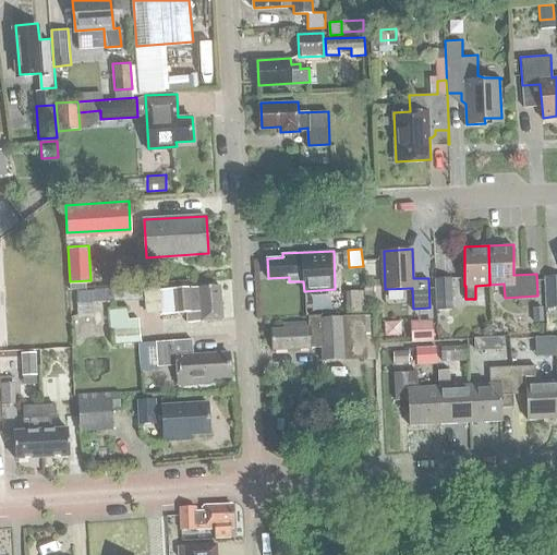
[(556,274),(544,275),(545,306),(556,305),(556,274)]
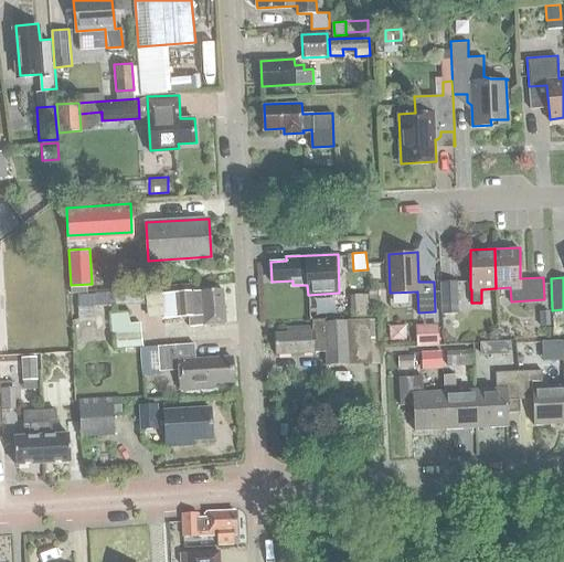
[(439,282),(442,313),(458,311),(457,281),(439,282)]
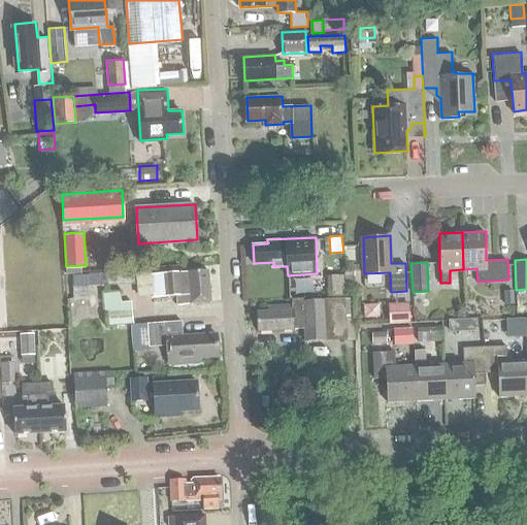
[(180,270),(151,272),(153,296),(178,295),(178,303),(211,301),(208,269),(180,271),(180,270)]
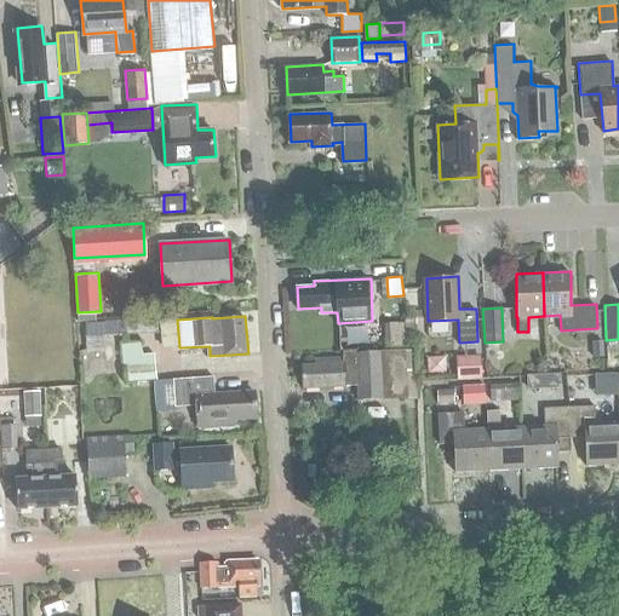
[(126,318),(103,320),(104,334),(126,333),(126,318)]
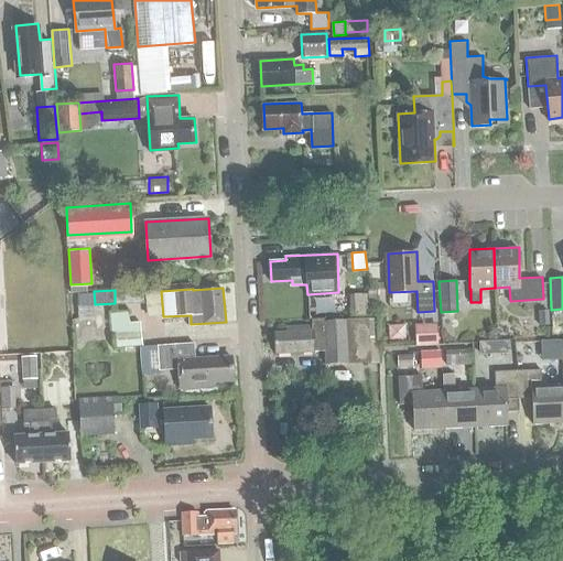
[(94,291),(77,292),(77,305),(95,304),(94,291)]
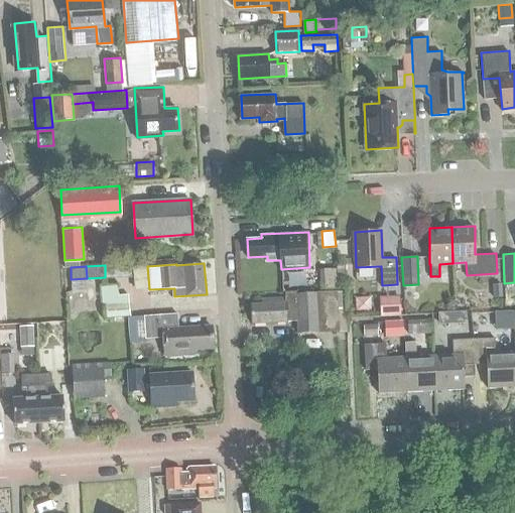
[(345,267),(337,268),(338,281),(346,281),(345,267)]
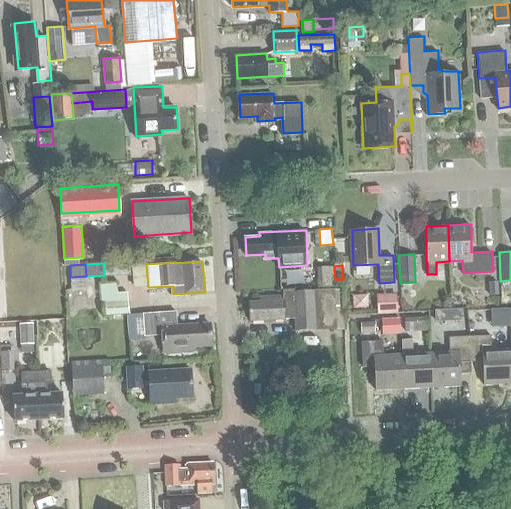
[(488,293),(498,293),(498,280),(488,281),(488,293)]
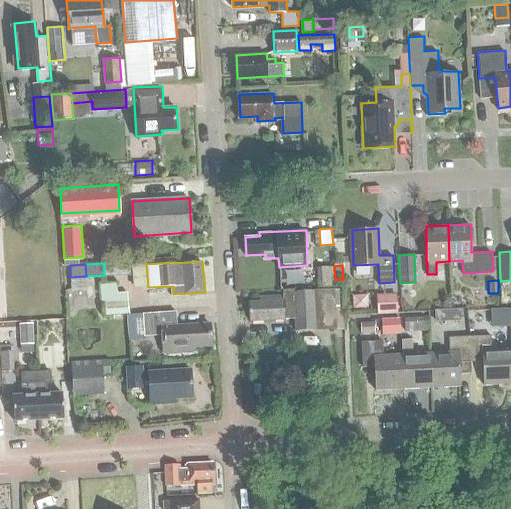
[(100,282),(102,314),(129,312),(128,291),(117,292),(116,281),(100,282)]
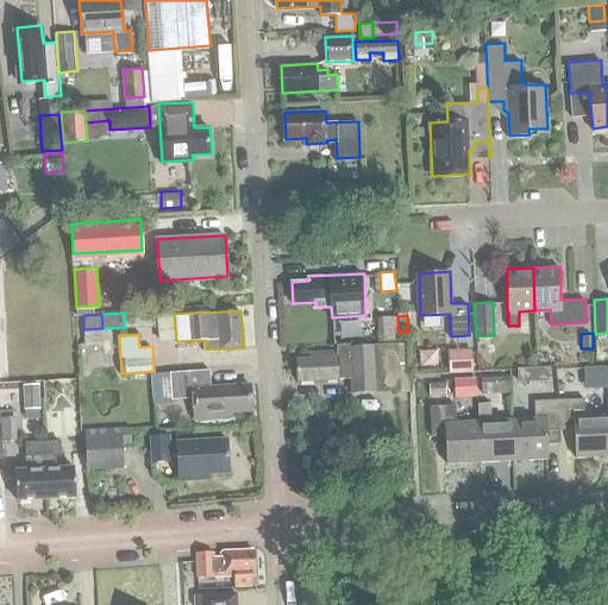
[(350,377),(351,391),(400,388),(397,342),(351,345),(351,342),(337,344),(337,348),(309,352),(309,357),(296,358),(298,379),(350,377)]
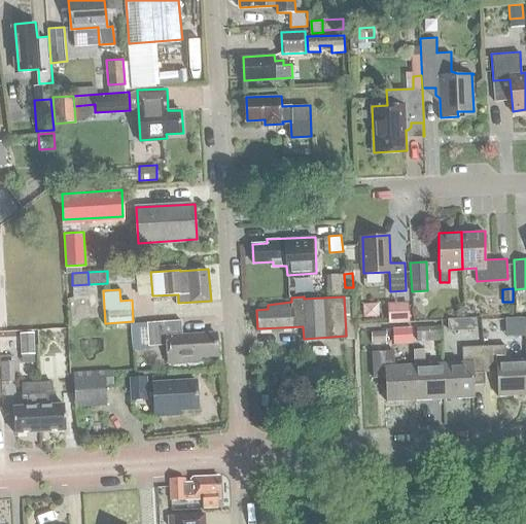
[(388,305),(388,321),(410,320),(409,304),(388,305)]
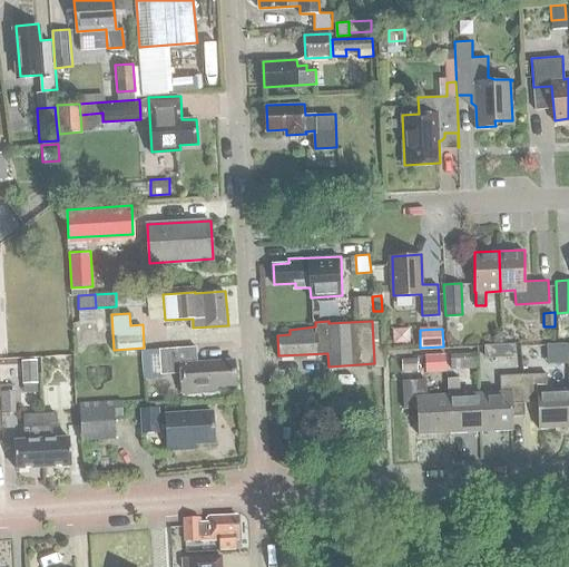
[(549,368),(568,367),(567,340),(548,341),(549,368)]
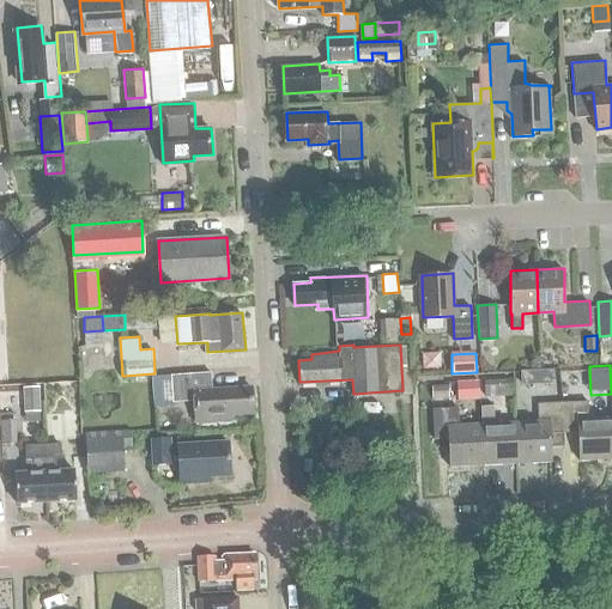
[(550,369),(540,369),(541,383),(550,383),(550,369)]
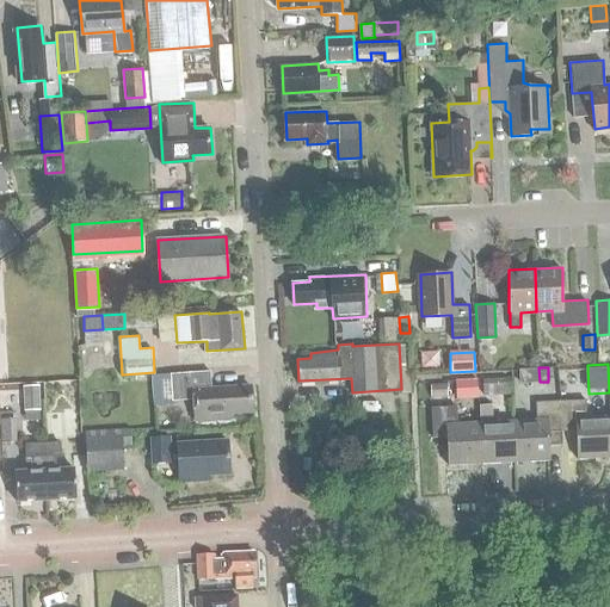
[(172,398),(195,397),(196,419),(233,416),(233,412),(250,410),(248,386),(211,389),(210,370),(171,372),(172,398)]
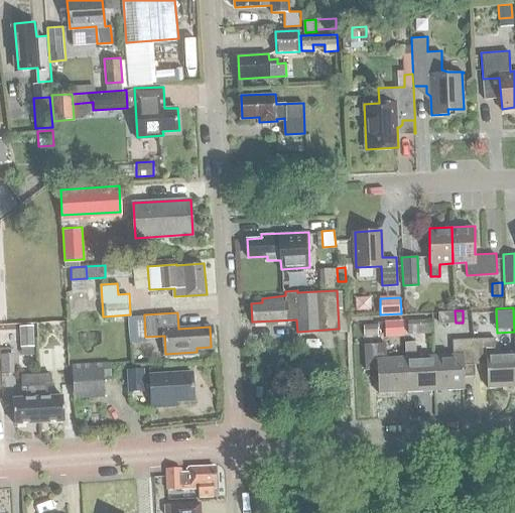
[(144,314),(128,315),(130,338),(145,337),(144,314)]
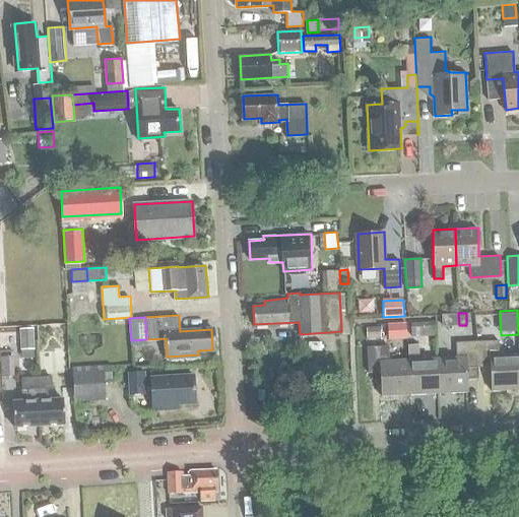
[(436,321),(410,321),(411,336),(437,334),(436,321)]
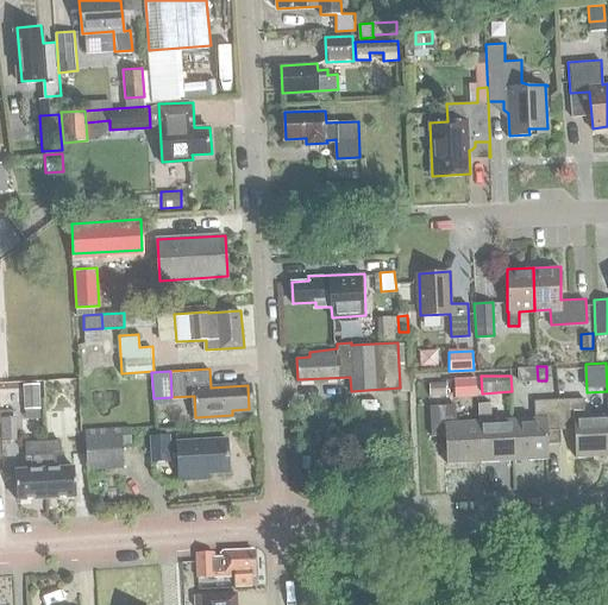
[(476,377),(455,377),(455,396),(477,395),(476,377)]
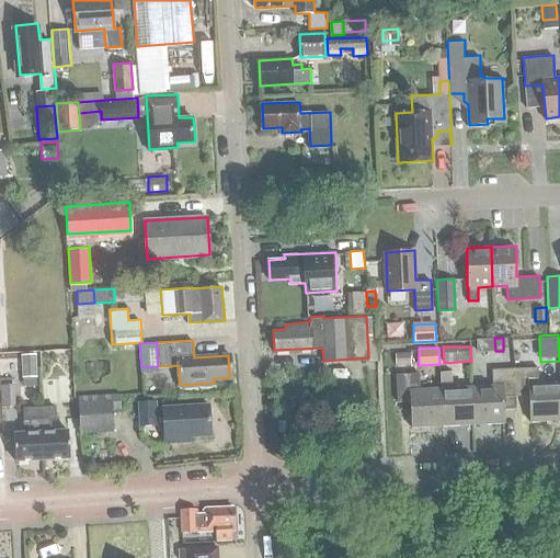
[(395,353),(396,364),(411,363),(410,352),(395,353)]
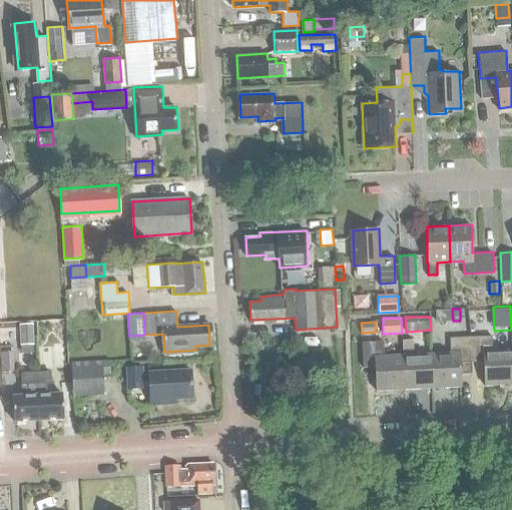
[(20,323),(20,344),(34,343),(33,323),(20,323)]
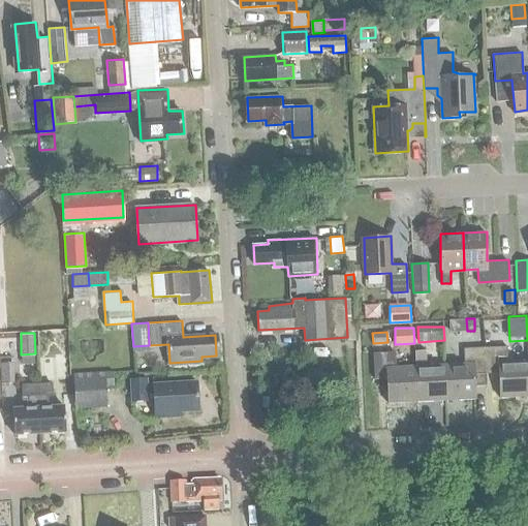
[(506,345),(485,346),(487,372),(499,371),(500,396),(527,394),(527,358),(507,359),(506,345)]
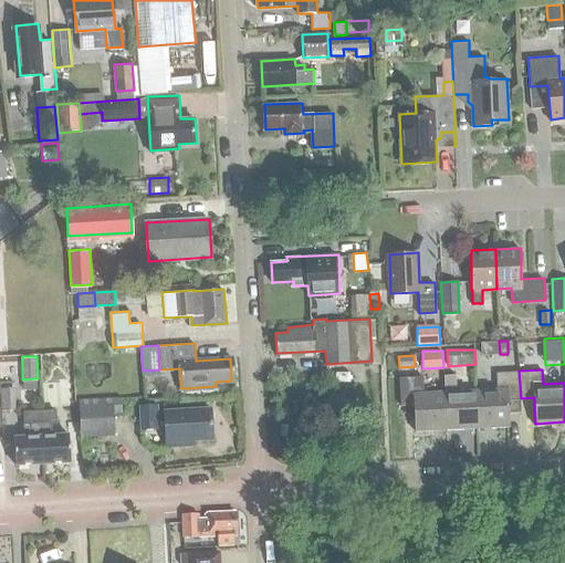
[(497,387),(474,388),(477,428),(509,426),(508,413),(521,412),(521,398),(519,371),(495,372),(497,387)]
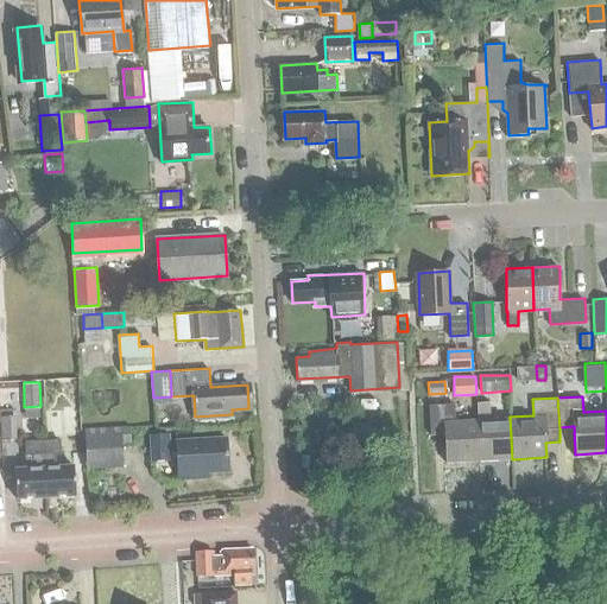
[(476,401),(478,418),(480,461),(512,459),(510,417),(489,417),(488,401),(476,401)]
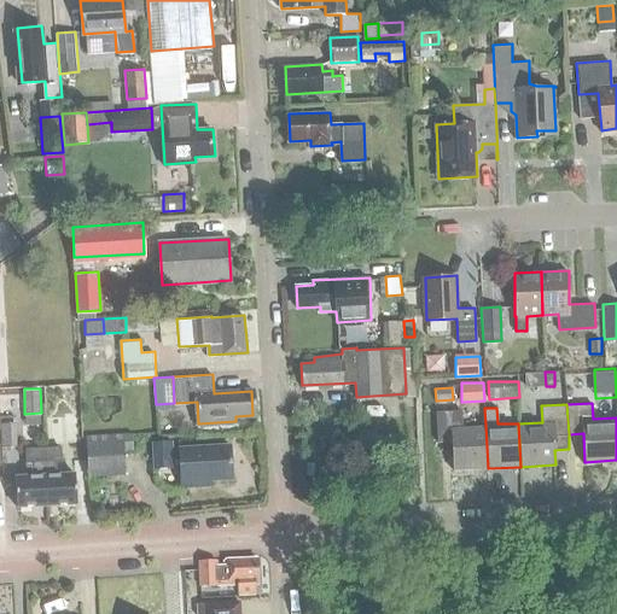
[(488,468),(485,425),(461,426),(461,410),(437,411),(438,440),(452,440),(454,469),(488,468)]
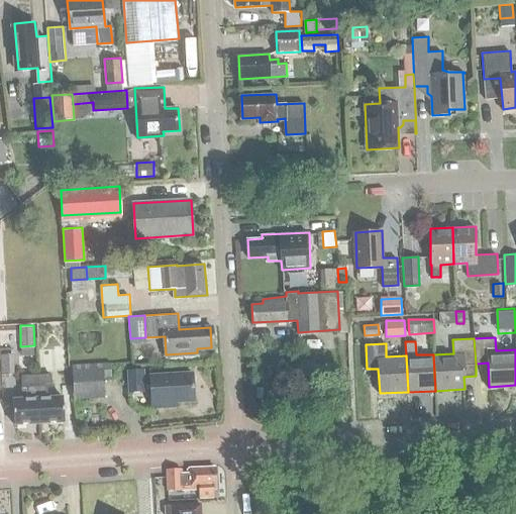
[(54,347),(55,374),(70,373),(69,347),(54,347)]
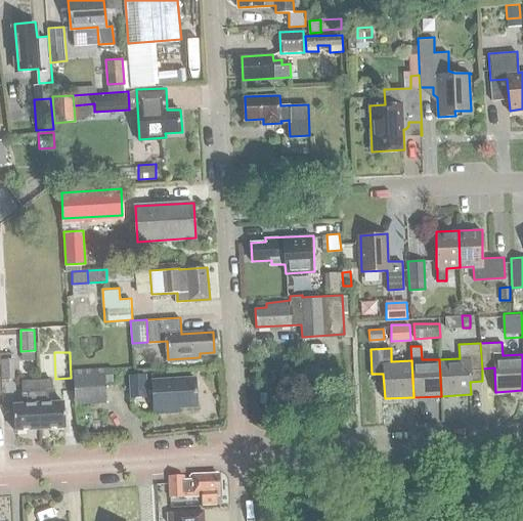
[(2,357),(3,378),(13,377),(12,356),(2,357)]
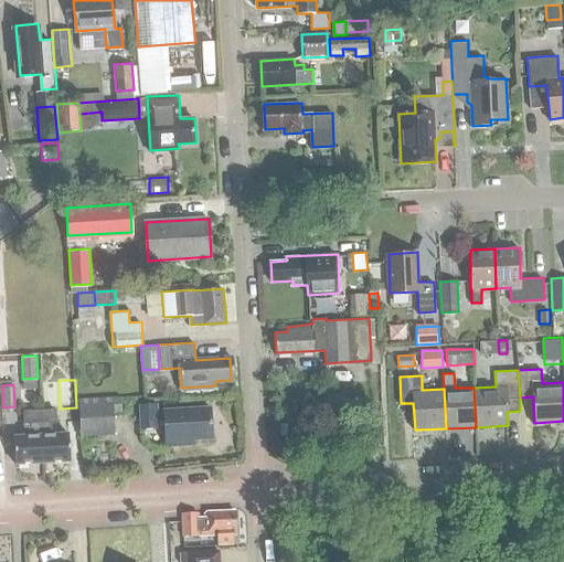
[(114,406),(121,405),(121,395),(80,398),(82,435),(115,434),(114,406)]
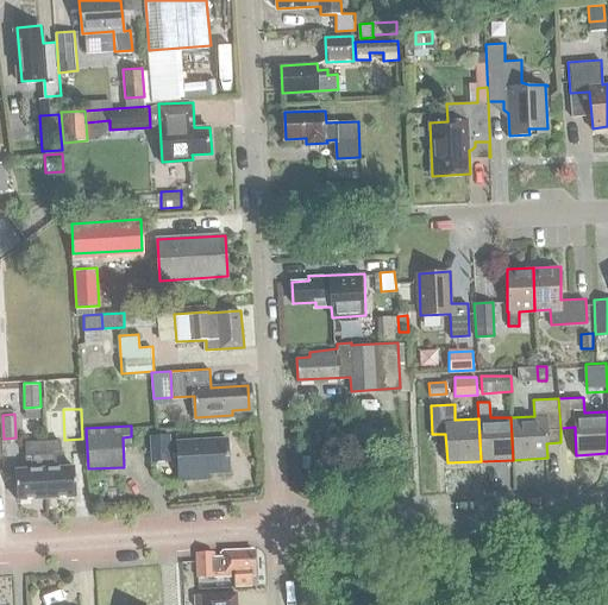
[(151,461),(171,460),(170,451),(176,451),(179,479),(196,478),(196,472),(227,471),(226,438),(170,441),(169,433),(150,434),(151,461)]
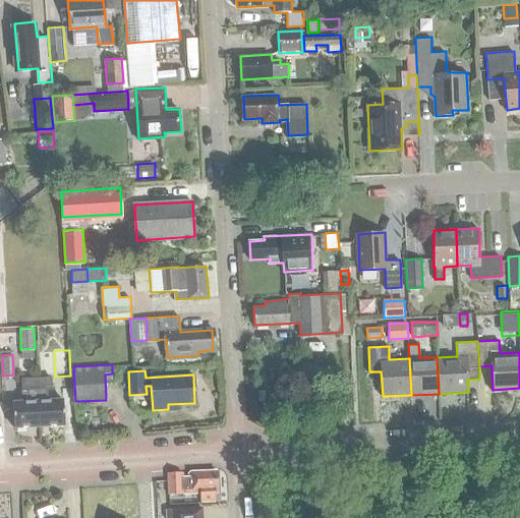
[(51,378),(37,379),(40,425),(64,424),(63,399),(49,400),(48,389),(52,389),(51,378)]
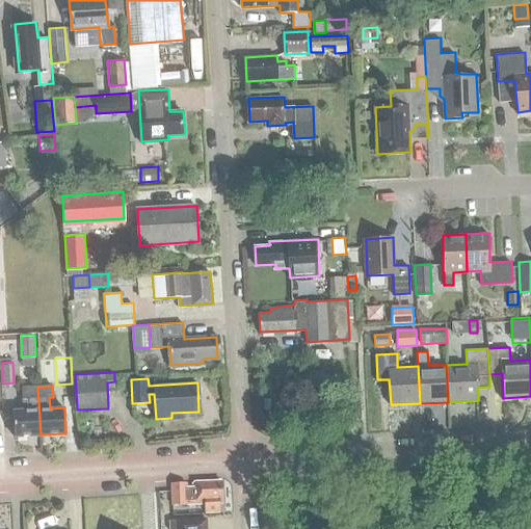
[(41,434),(37,387),(23,388),(24,399),(29,398),(29,410),(14,411),(15,437),(41,434)]
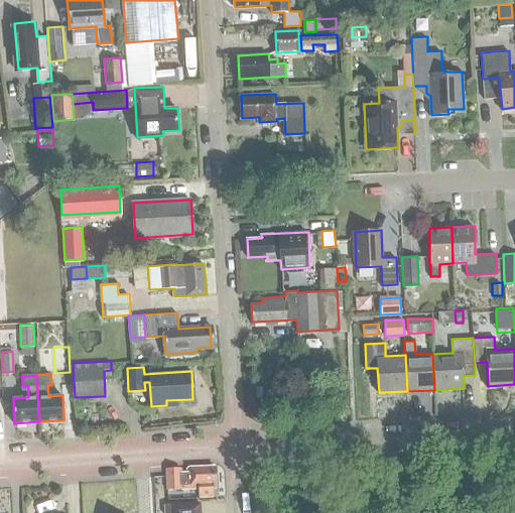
[(181,488),(198,487),(199,496),(216,495),(215,467),(186,468),(187,474),(180,475),(180,468),(166,469),(167,489),(181,489),(181,488)]
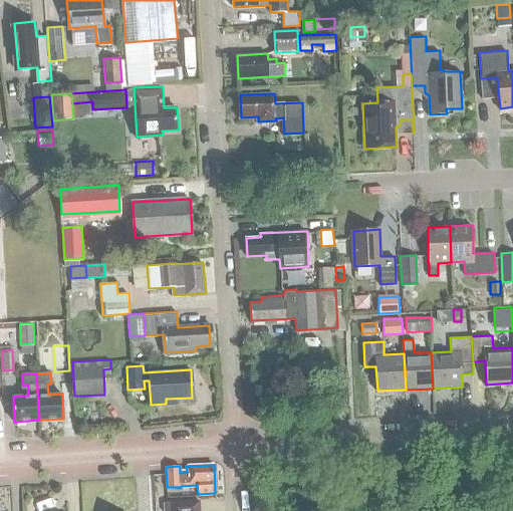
[(165,503),(165,510),(200,510),(200,501),(165,503)]
